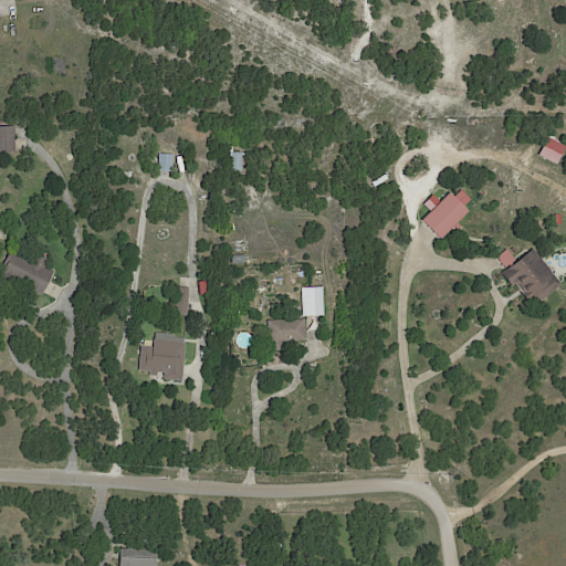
[(14,144),(16,154),(0,154),(0,127),(14,127),(14,144)]
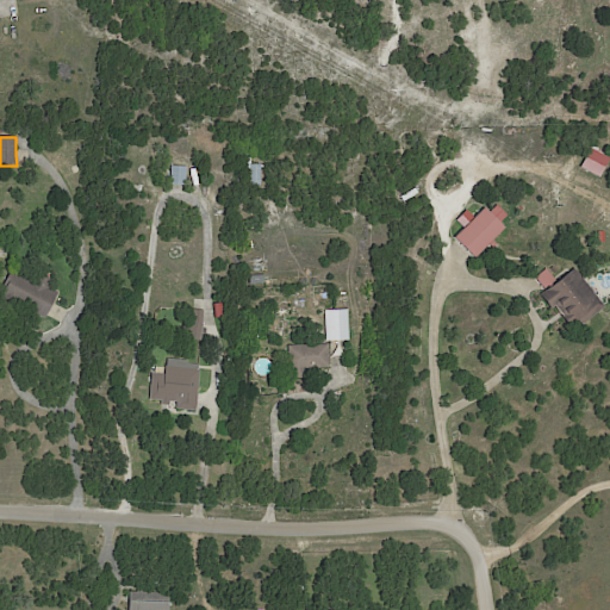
[(261,159),(260,185),(249,184),(250,167),(248,167),(248,157),(261,157),(261,159)]
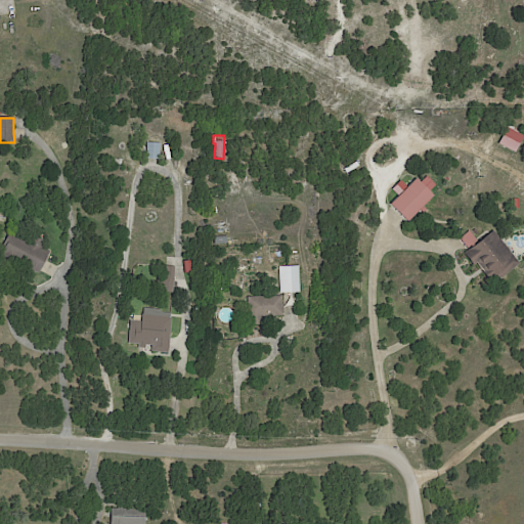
[(155,158),(145,158),(146,142),(160,142),(160,158),(155,158)]
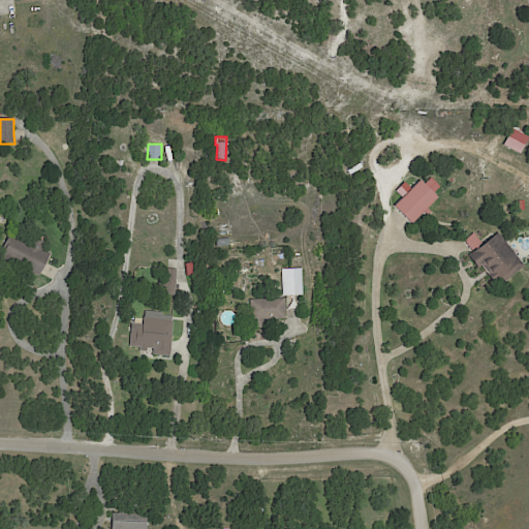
[(421,182),(437,198),(428,209),(432,213),(429,216),(425,212),(412,224),(395,207),(421,181),(421,182)]
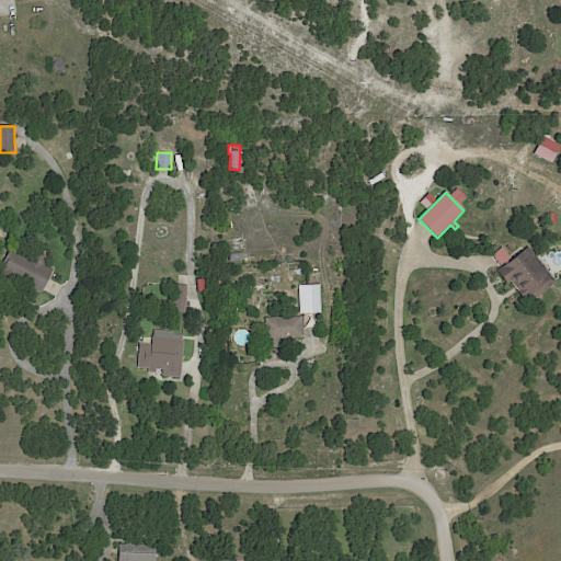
[(0,235),(0,227),(9,229),(8,237),(0,235)]
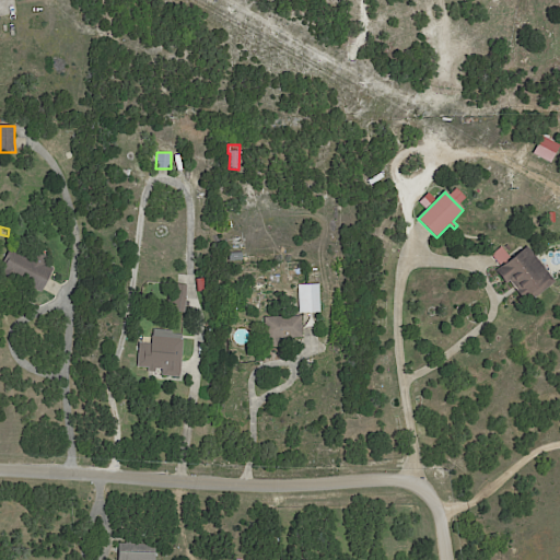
[(535,256),(552,279),(531,295),(527,291),(521,296),(508,279),(505,281),(496,268),(500,265),(490,253),(501,245),(509,255),(525,243),(535,256)]
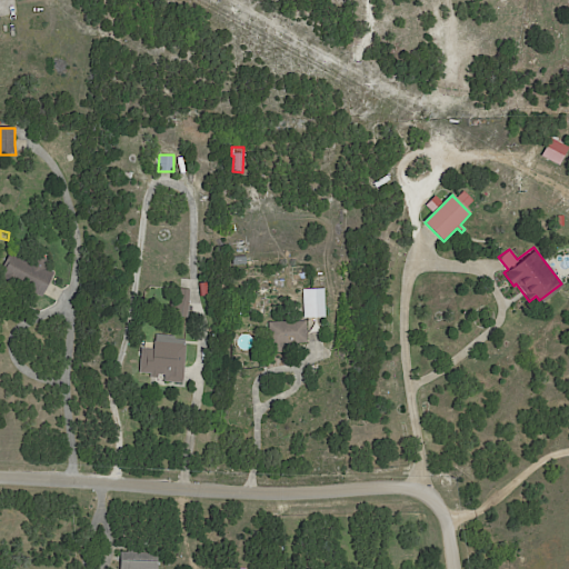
[(48,266),(48,267),(56,271),(43,296),(2,275),(9,262),(7,262),(13,249),(33,259),(37,252),(51,259),(48,266)]
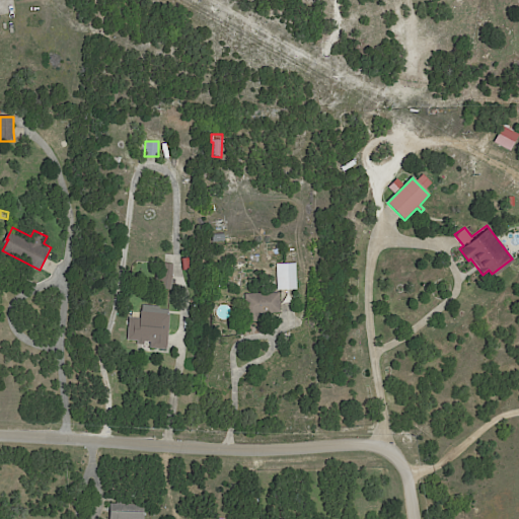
[(166,264),(173,265),(171,279),(175,280),(175,284),(171,284),(171,290),(154,288),(155,275),(162,276),(163,264),(166,264)]
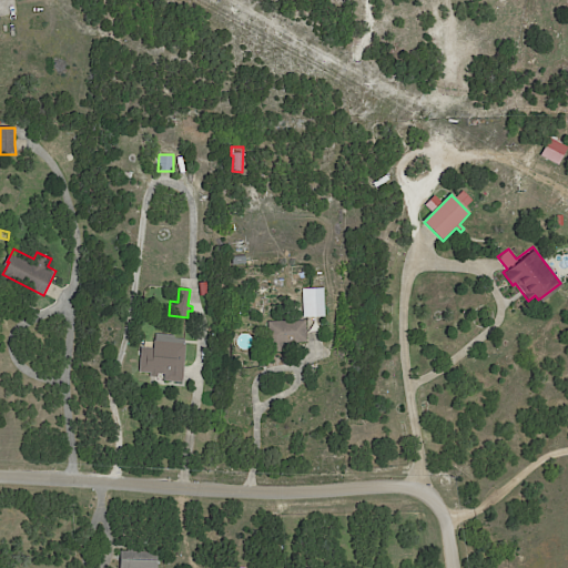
[(324,317),(304,317),(304,295),(305,295),(305,290),(324,290),(324,317)]
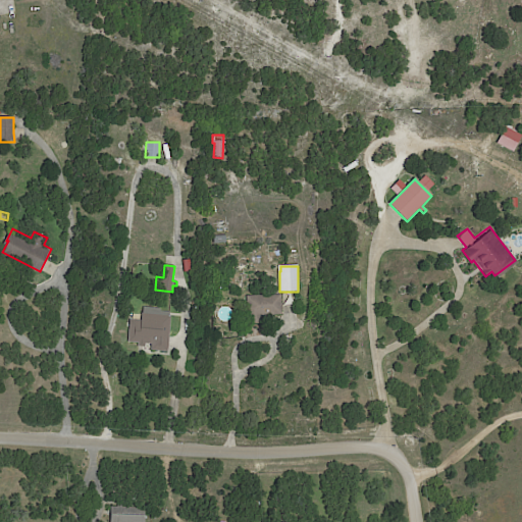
[(267,315),(260,315),(260,322),(247,323),(246,296),(280,294),(281,314),(267,315)]
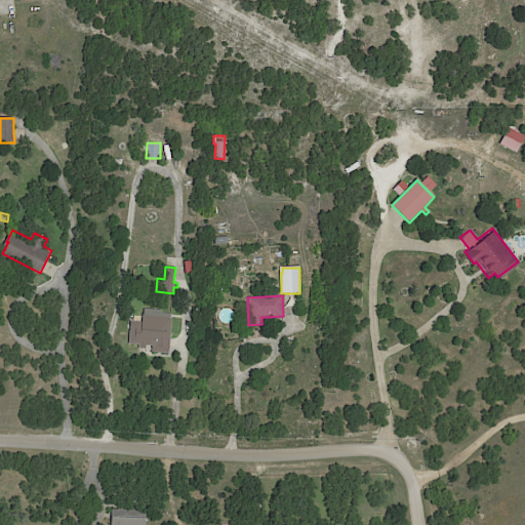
[(170,314),(169,317),(171,317),(167,354),(151,352),(152,346),(146,345),(145,349),(137,348),(137,345),(127,344),(130,321),(140,322),(142,315),(143,315),(144,309),(160,310),(160,313),(170,314)]
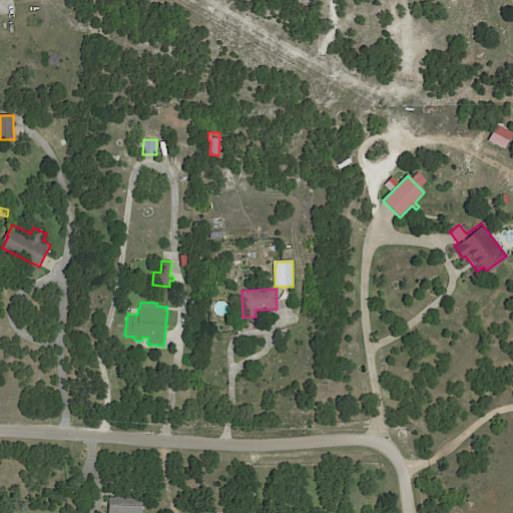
[(142,512),(108,512),(109,497),(142,498),(142,512)]
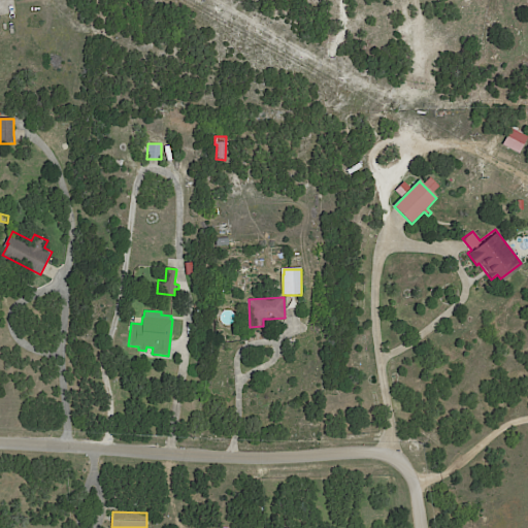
All buildings are outlined.
